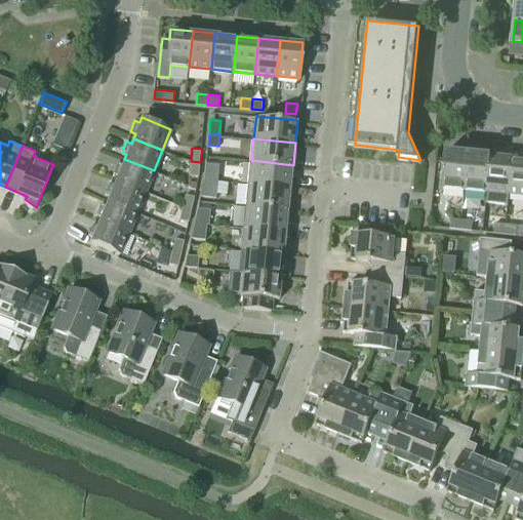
[(466,188),(470,152),(447,149),(443,186),(466,188)]
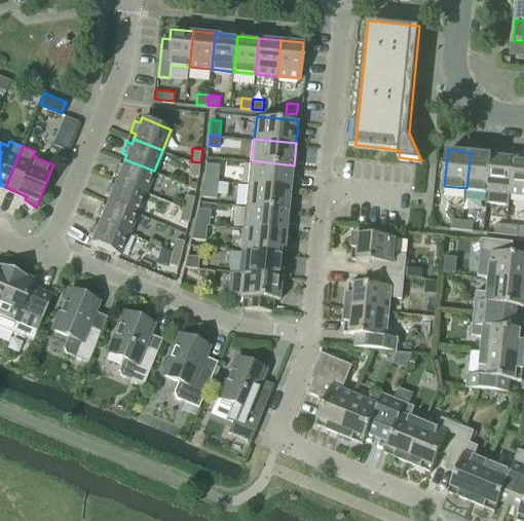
[(489,190),(492,154),(471,152),(466,188),(489,190)]
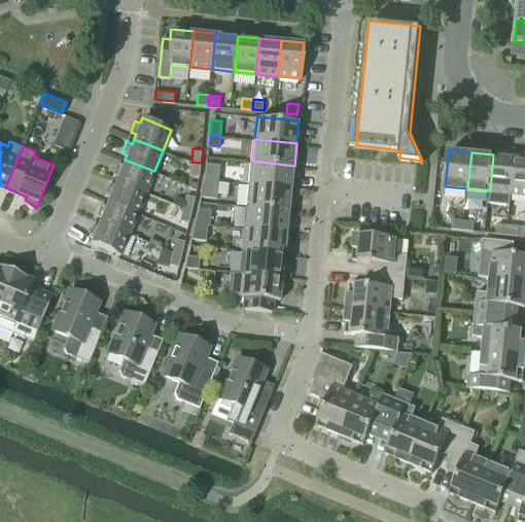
[(512,193),(516,157),(493,154),(490,190),(489,200),(511,203),(512,193)]
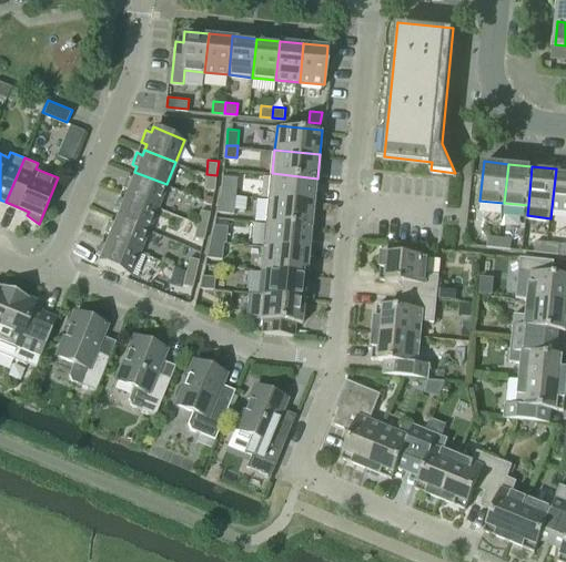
[(565,169),(556,169),(552,207),(565,208),(565,169)]
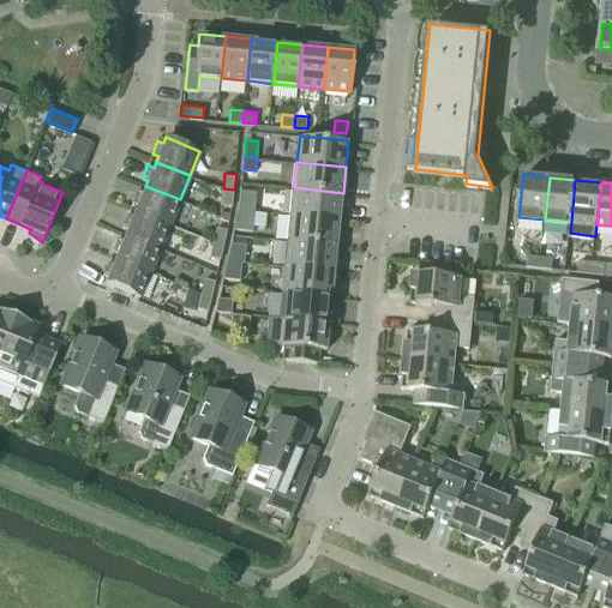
[(171,223),(180,199),(145,186),(144,191),(138,188),(132,202),(139,204),(137,210),(171,223)]
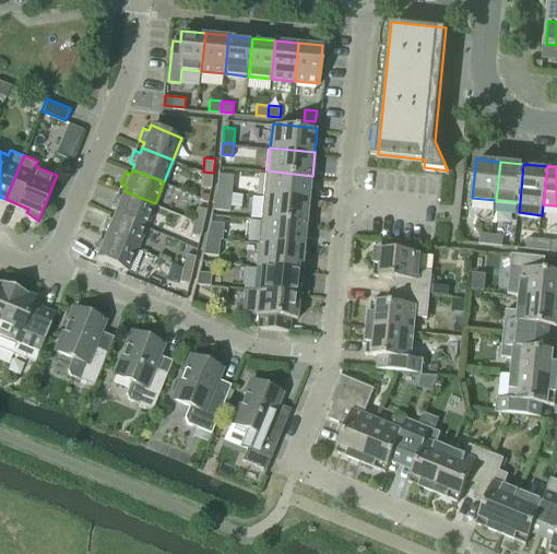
[(310,199),(312,176),(268,171),(265,195),(310,199)]
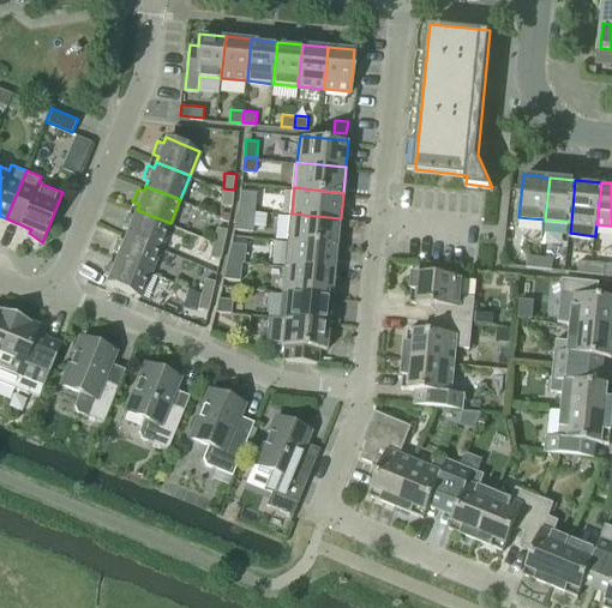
[(233,204),(234,190),(223,188),(222,204),(233,204)]
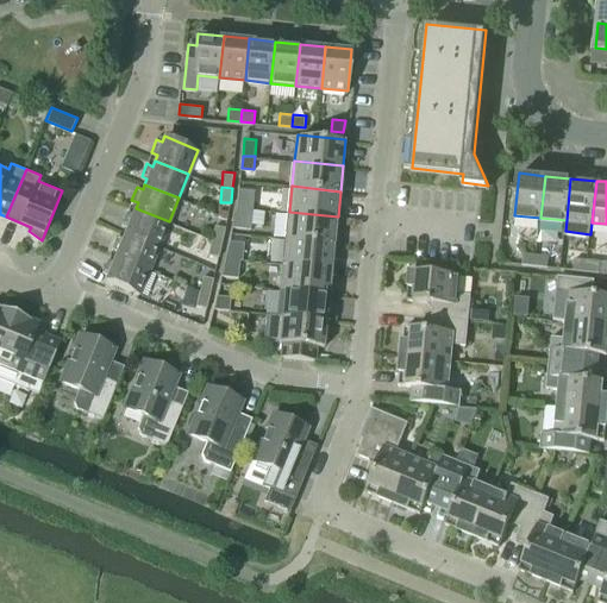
[(238,206),(254,208),(256,189),(239,187),(238,206)]
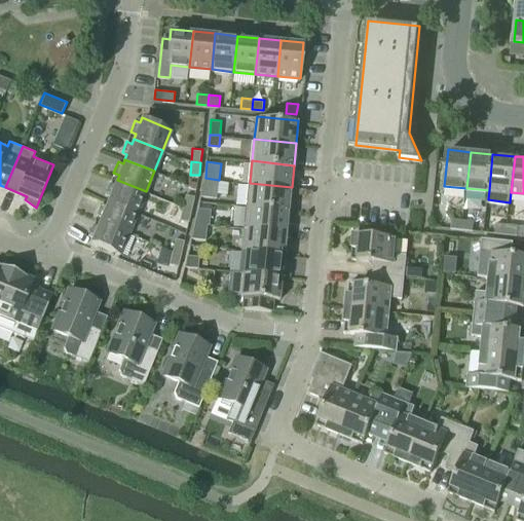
[(217,196),(219,180),(206,178),(201,194),(217,196)]
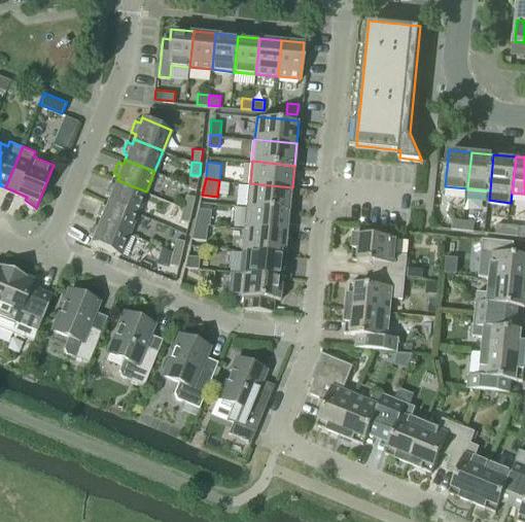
[(137,212),(146,192),(117,180),(115,184),(110,182),(105,194),(110,196),(108,201),(137,212)]
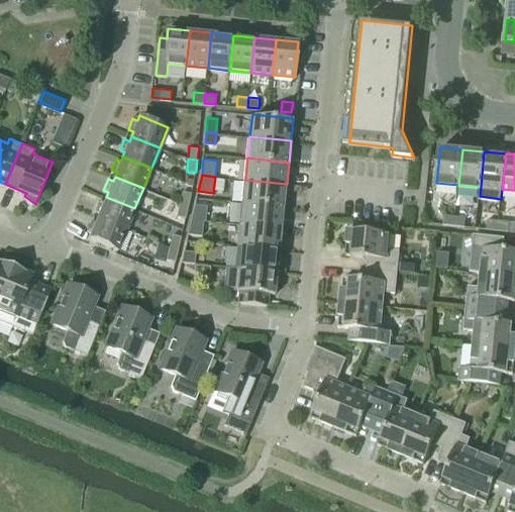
[(285,205),(287,184),(245,180),(243,201),(285,205)]
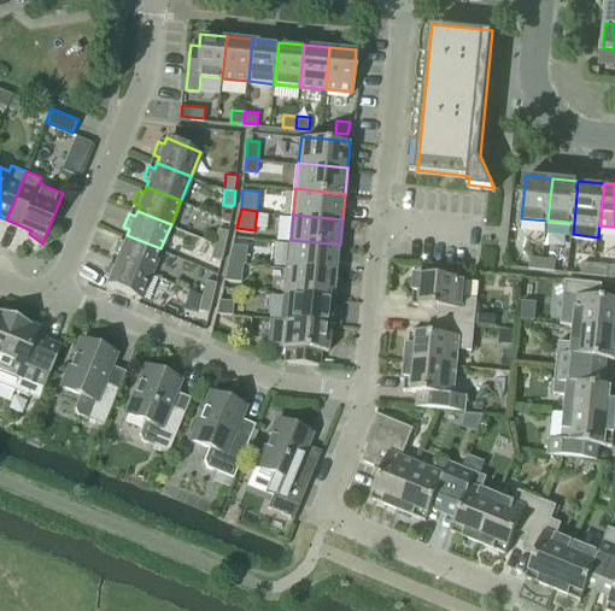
[(226,244),(229,229),(218,227),(215,241),(226,244)]
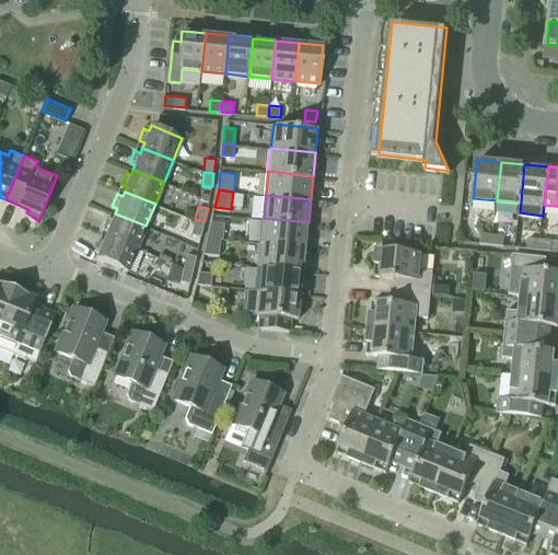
[(137,247),(146,226),(115,214),(114,218),(108,216),(103,228),(108,230),(106,235),(137,247)]
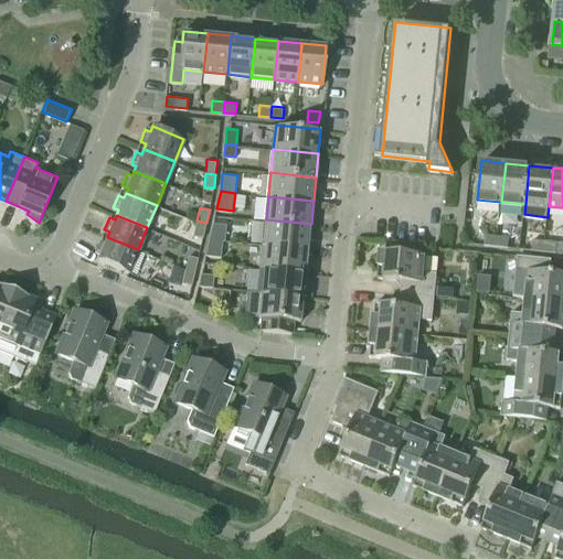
[(308,248),(311,224),(266,219),(264,244),(308,248)]
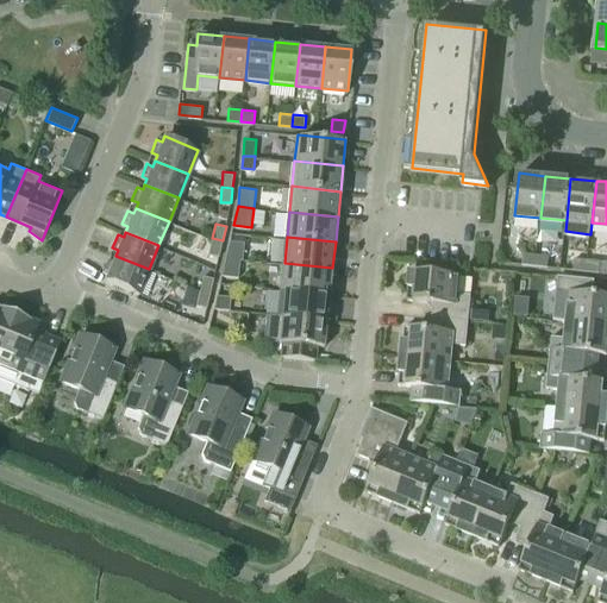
[(219,256),(223,240),(212,238),(208,252),(219,256)]
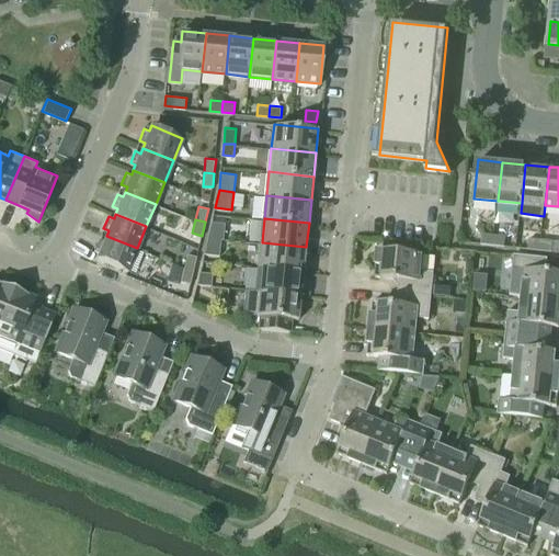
[(224,239),(225,223),(212,220),(207,238),(221,239),(224,239)]
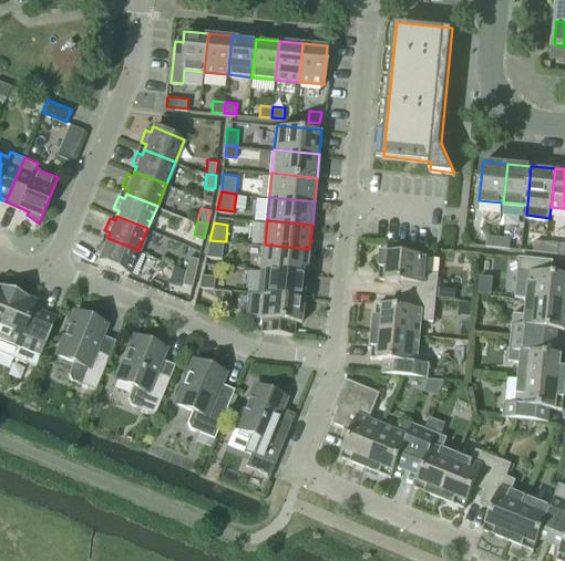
[(499,246),(500,235),(489,234),(488,245),(499,246)]
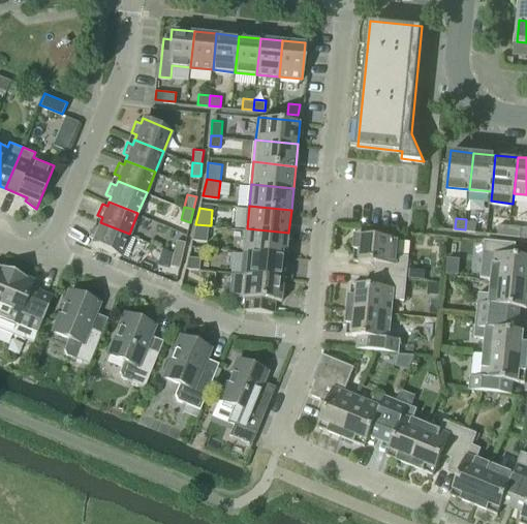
[(476,230),(477,220),(466,219),(465,229),(476,230)]
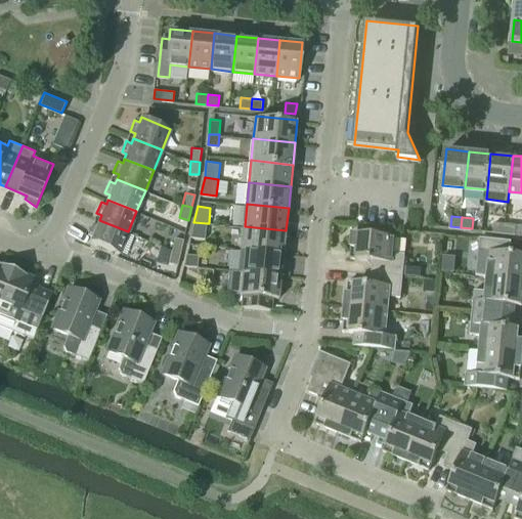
[(120,253),(128,231),(99,220),(98,224),(93,222),(88,233),(93,235),(91,241),(120,253)]
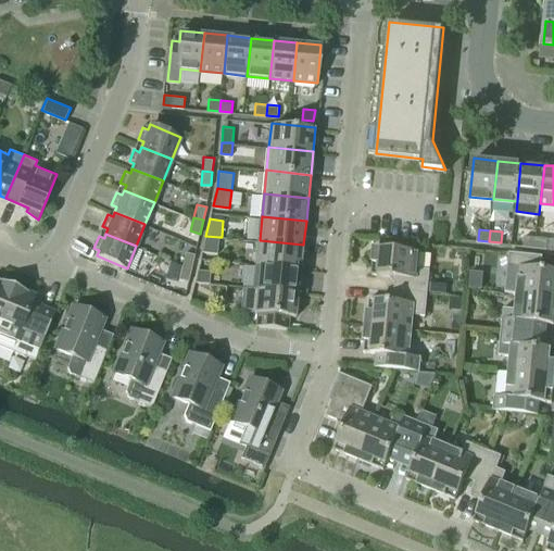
[(536,246),(537,235),(526,234),(525,245),(536,246)]
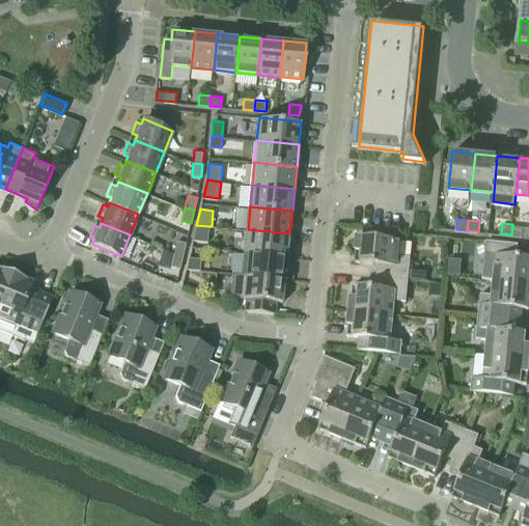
[(523,236),(524,225),(512,224),(511,234),(523,236)]
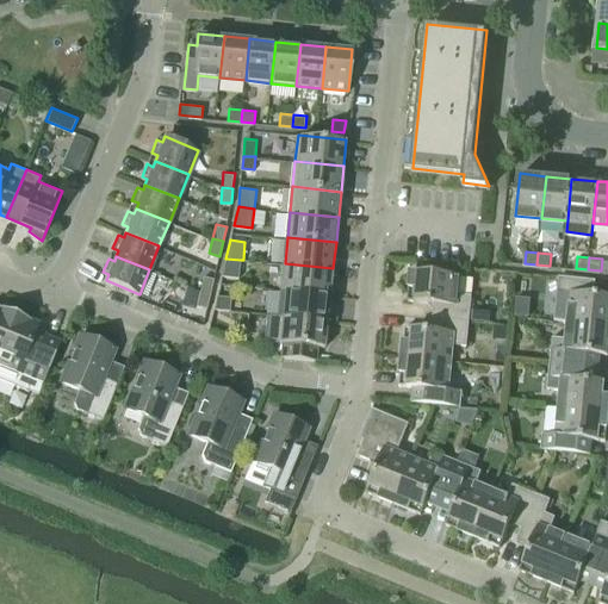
[(239,276),(241,260),(225,259),(222,275),(239,276)]
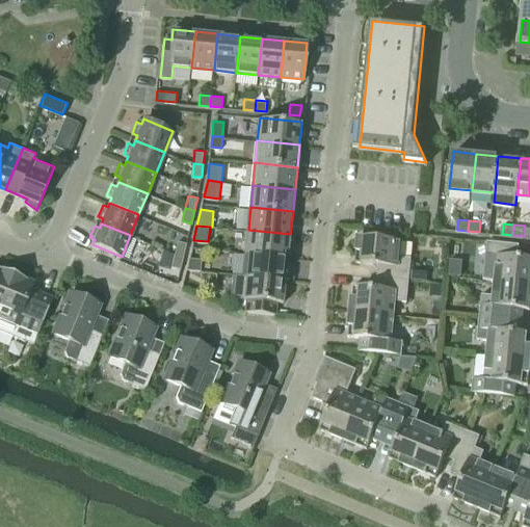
[(288,256),(290,234),(248,230),(245,252),(288,256)]
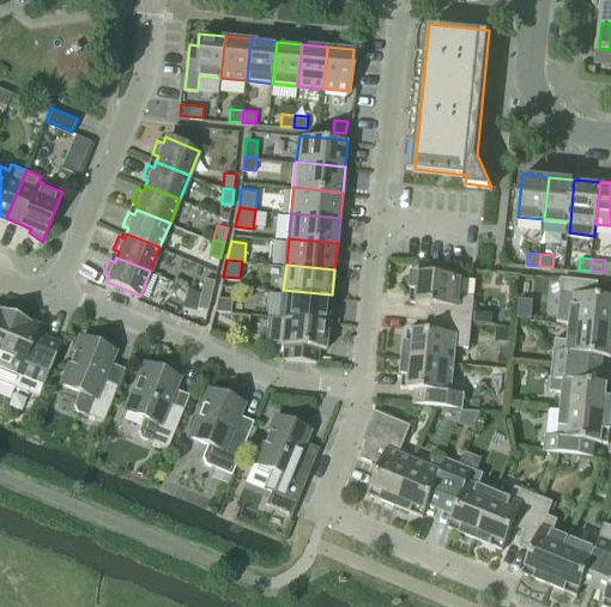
[(436,315),(472,319),(476,293),(461,292),(464,274),(413,269),(411,299),(437,302),(436,315)]
